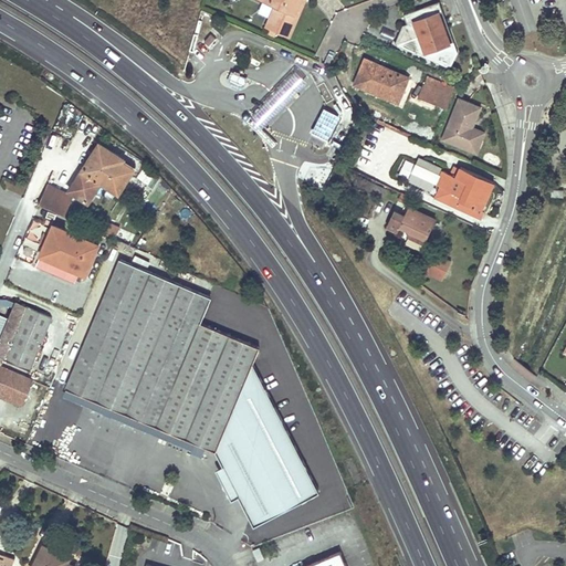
[(300,0),(259,0),(275,7),(266,27),(289,37),(297,17),(294,14),(300,0)]
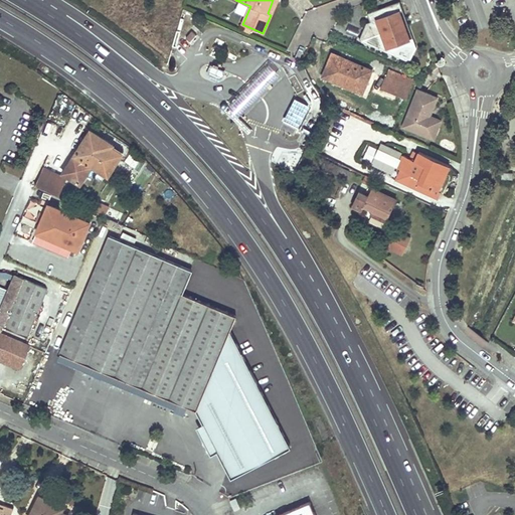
[(271,15),(277,0),(273,0),(268,13),(271,15)]
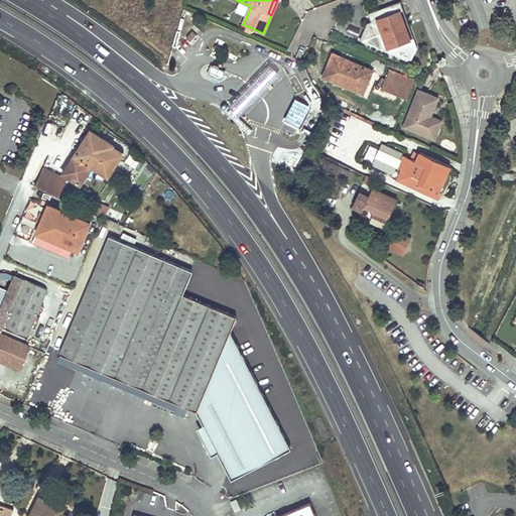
[(403,12),(400,3),(368,15),(371,24),(368,24),(362,42),(412,65),(417,49),(413,39),(409,40),(400,14),(403,12)]
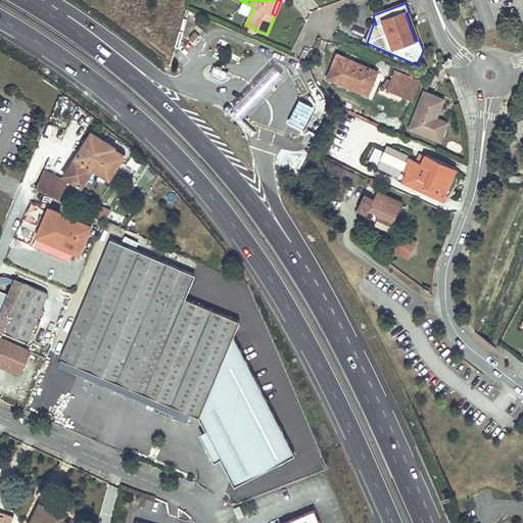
[(409,12),(406,14),(415,41),(419,40),(409,12)]
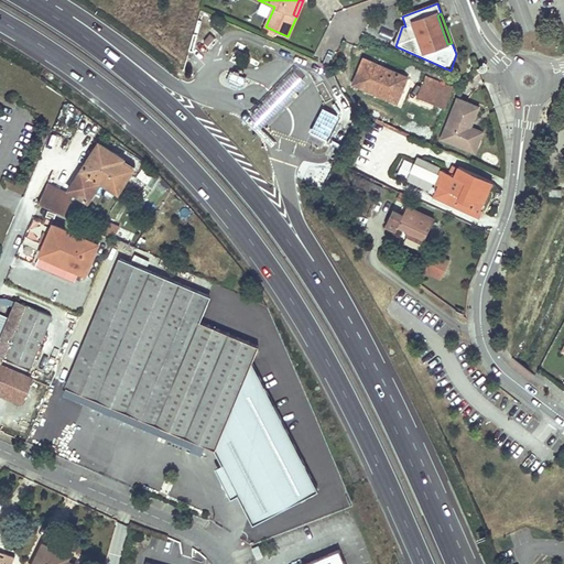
[(215,39),(210,34),(204,41),(208,45),(215,39)]
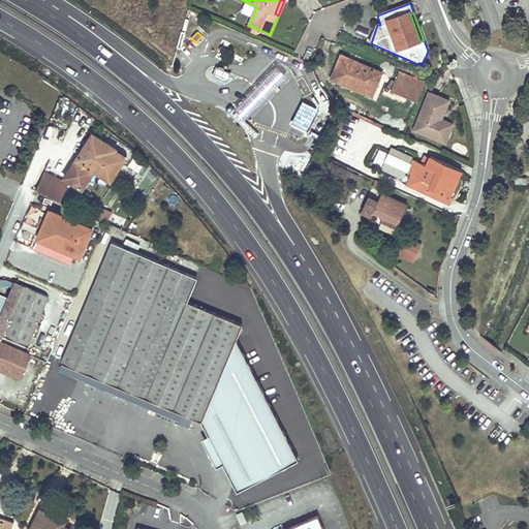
[(373,99),(383,71),(340,54),(329,82),(373,99)]
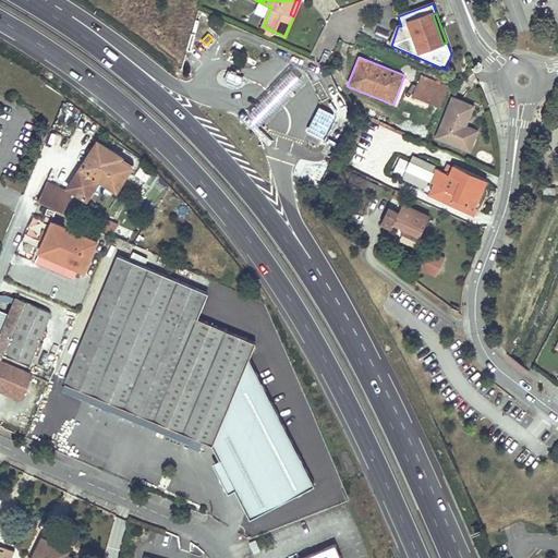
[(247,114),(258,125),(303,80),(292,69),(247,114)]
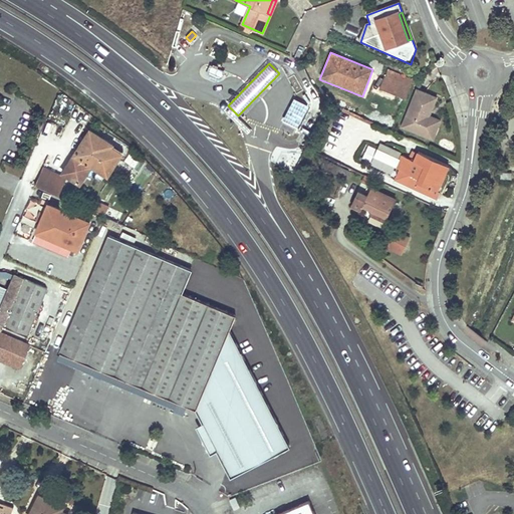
[(223,70),(213,66),(210,67),(208,71),(209,74),(219,78),(222,77),(224,73),(223,70)]
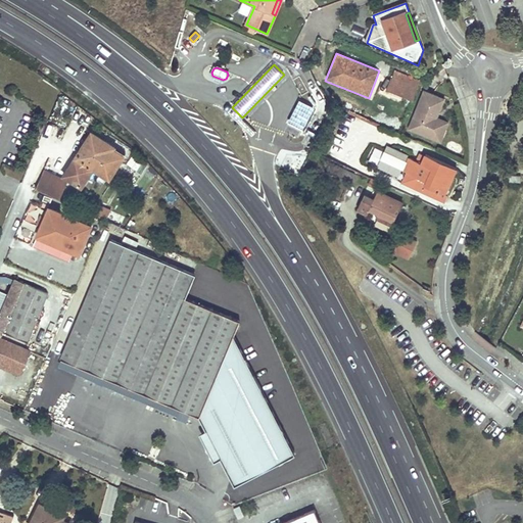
[(394,70),(386,90),(413,101),(421,80),(408,75),(408,76),(394,70)]
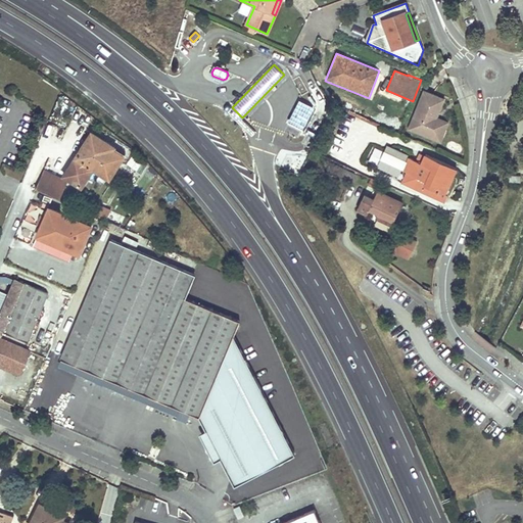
[(424,91),(410,127),(440,140),(448,121),(439,117),(438,121),(434,119),(436,112),(438,113),(444,99),(424,91)]
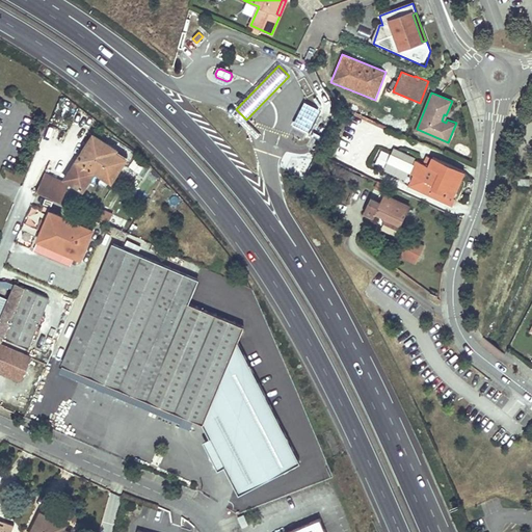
[(308,134),(320,109),(304,102),(292,127),(308,134)]
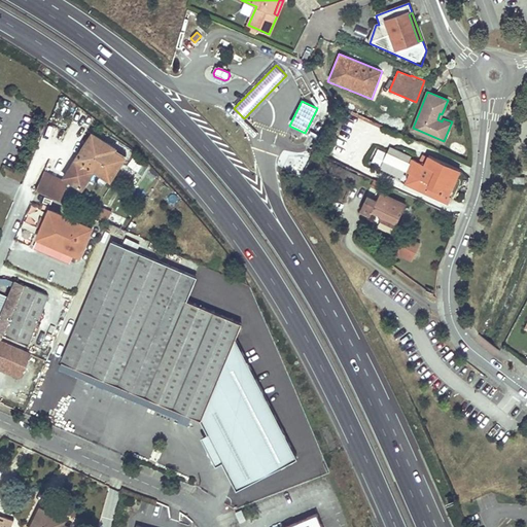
[(330,115),(318,109),(304,137),(316,143),(330,115)]
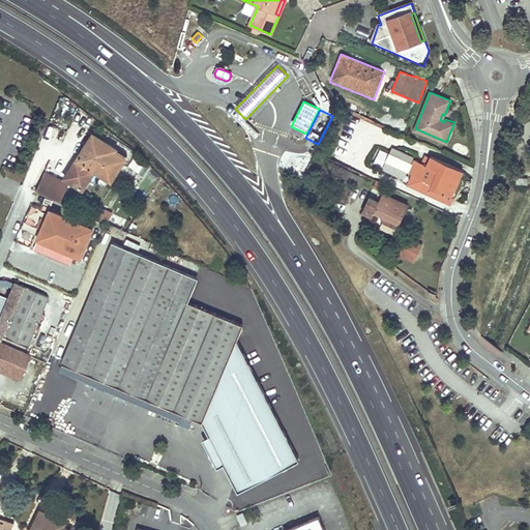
[(386,126),(353,111),(352,114),(385,129),(386,126)]
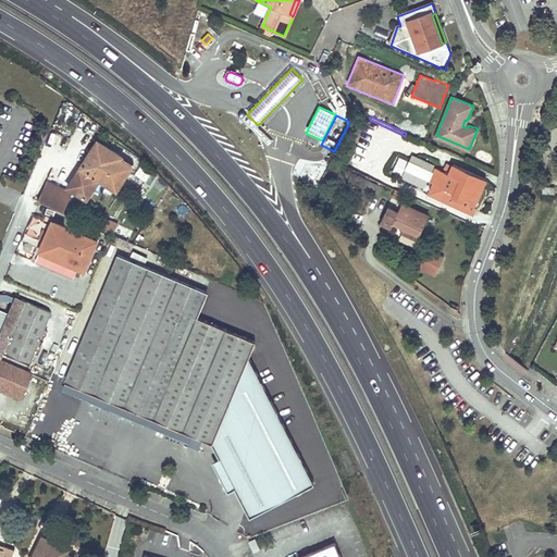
[(73,189),(86,199),(99,180),(116,190),(132,166),(120,158),(121,156),(97,141),(81,168),(69,187),(73,189)]
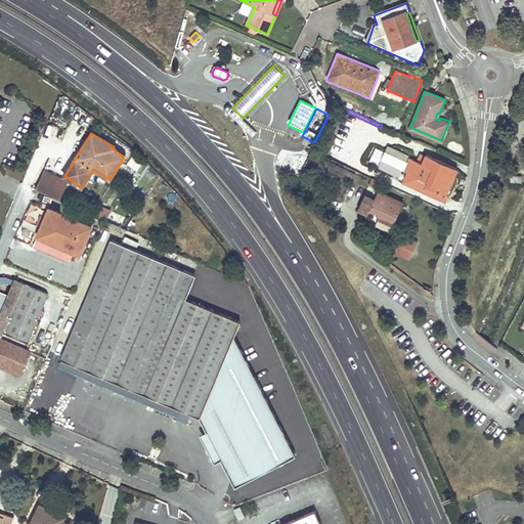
[(113,148),(124,157),(125,155),(114,146),(113,148)]
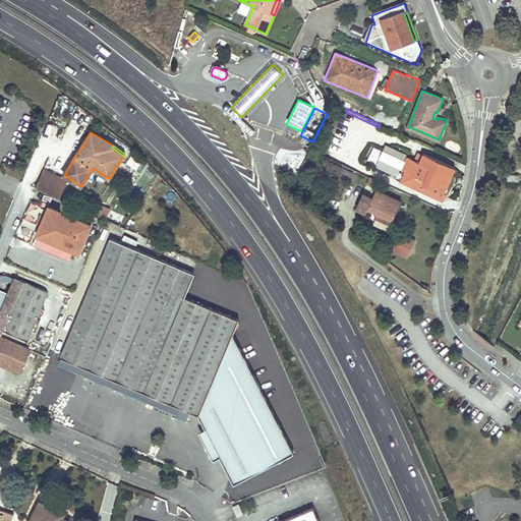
[(400,183),(443,201),(457,169),(423,154),(422,158),(420,163),(407,157),(401,170),(405,172),(400,183)]
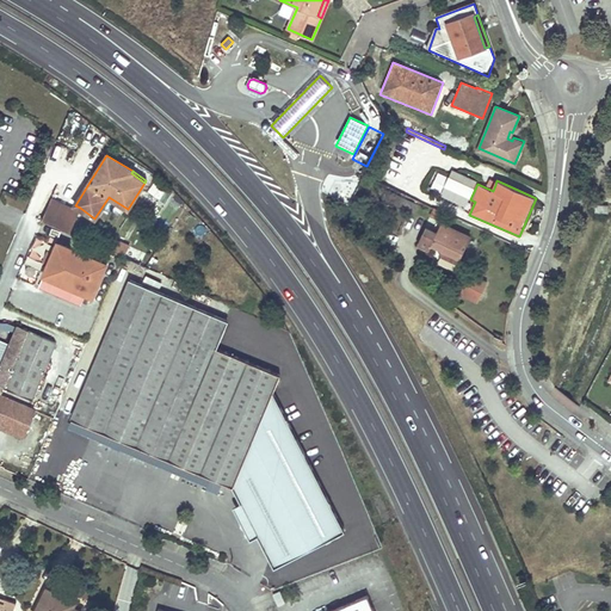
[(382,199),(414,214),(418,204),(387,190),(382,199)]
